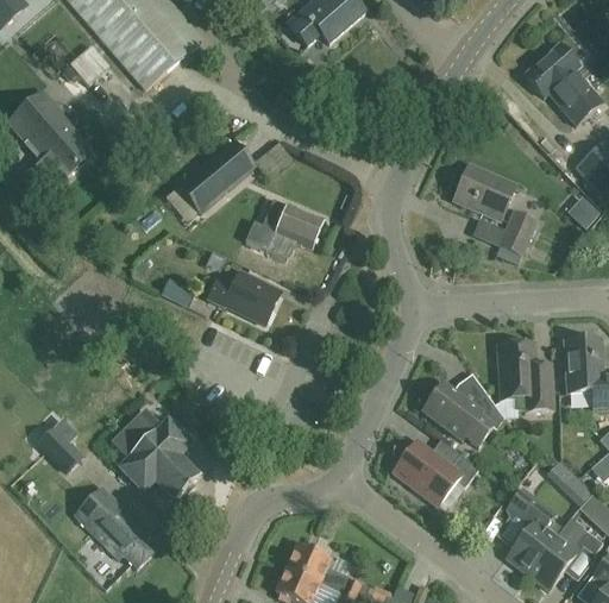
[(0,0),(0,11),(12,0),(0,0)]
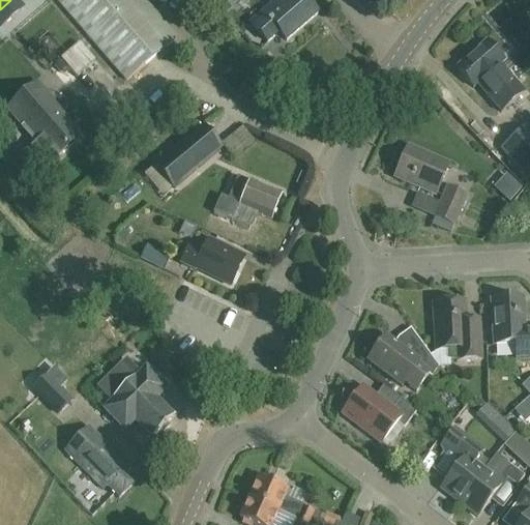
[(59,0),(126,76),(176,32),(147,0),(59,0)]
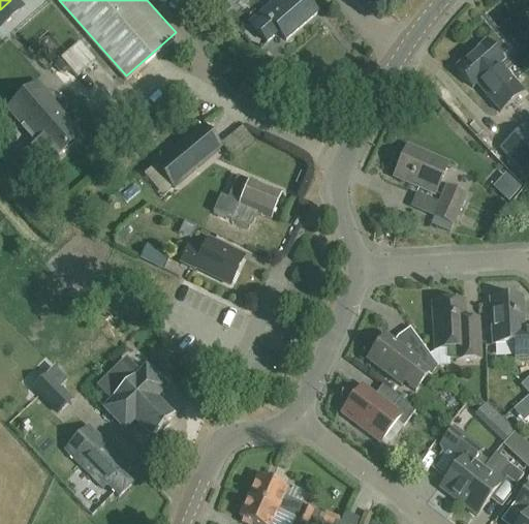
[(284,36),(285,35),(315,8),(308,0),(271,0),(260,9),(261,10),(250,20),(266,37),(277,28),(284,36)]
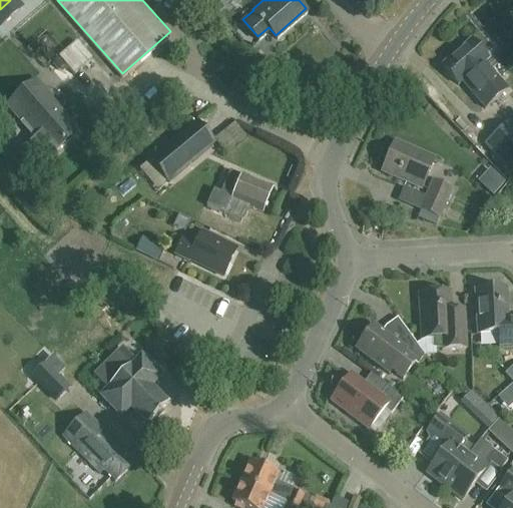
[(485,103),(505,84),(481,58),(486,54),(471,37),(443,62),(458,79),(461,76),(485,103)]
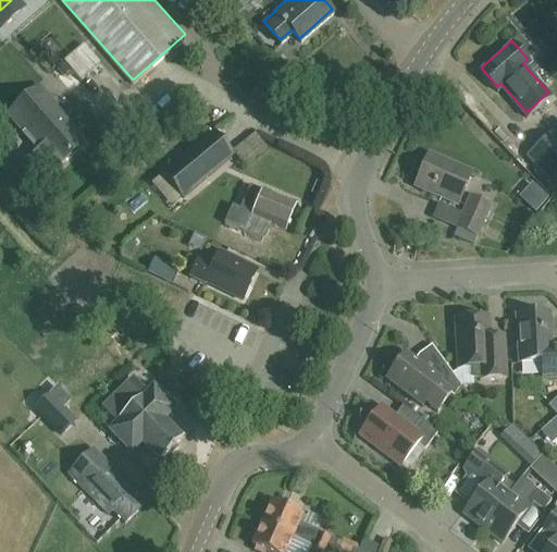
[(57,163),(85,138),(53,103),(56,101),(39,83),(8,111),(38,147),(40,145),(57,163)]
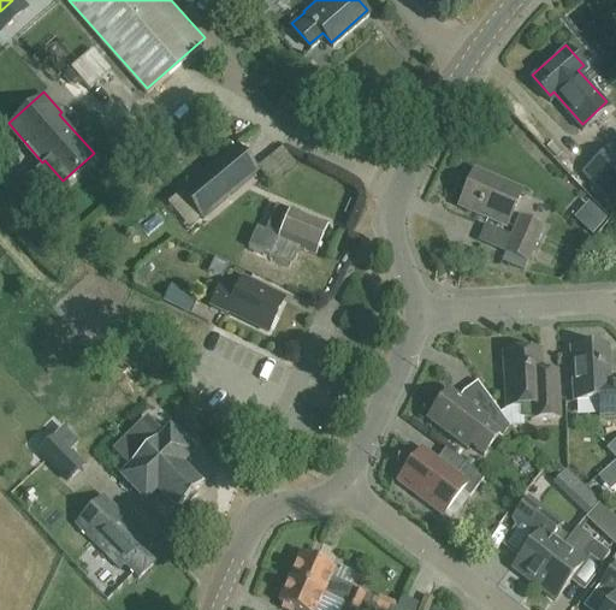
[(615,184),(615,140),(582,170),(605,195),(615,184)]
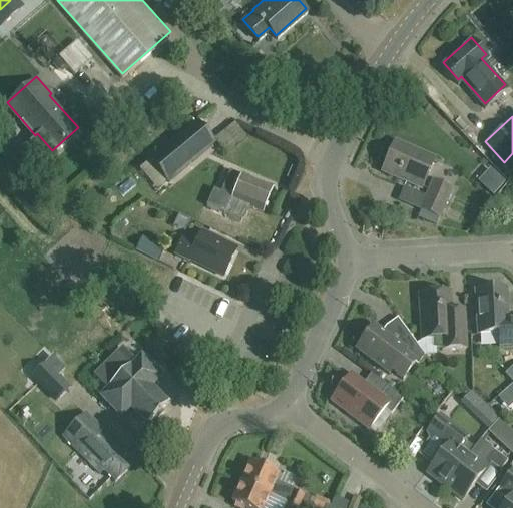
[(169,177),(212,140),(195,118),(150,155),(169,177)]
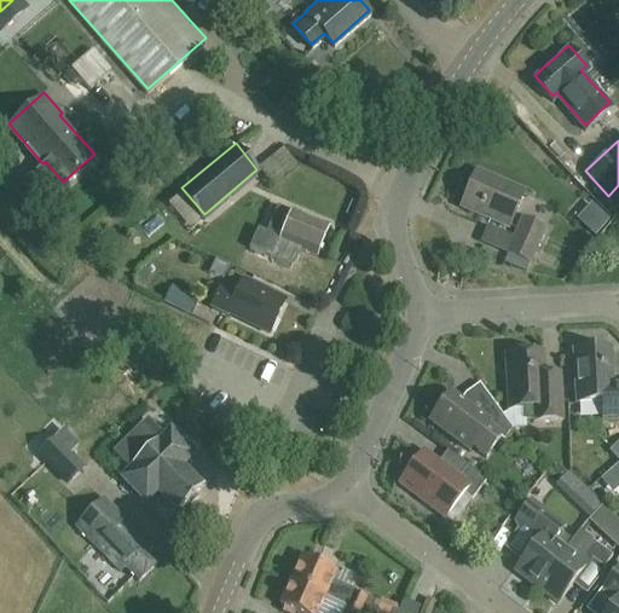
[(509,224),(524,188),(475,167),(460,202),(509,224)]
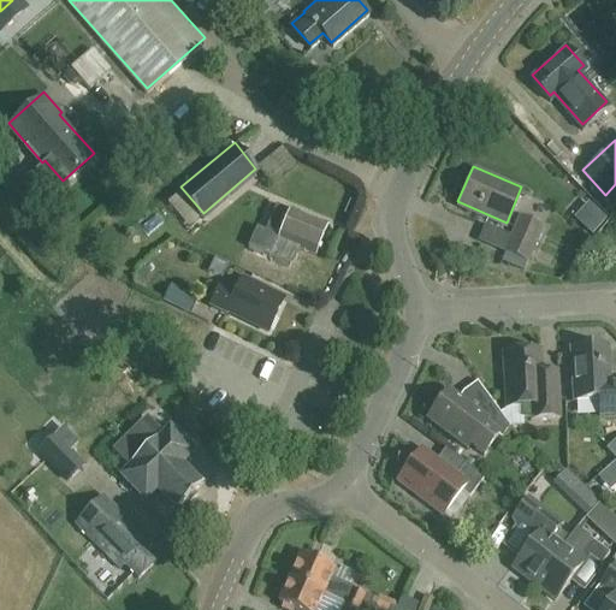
[(315,250),(327,221),(289,206),(289,207),(276,202),(265,227),(256,224),(248,243),(271,253),(278,235),(315,250)]
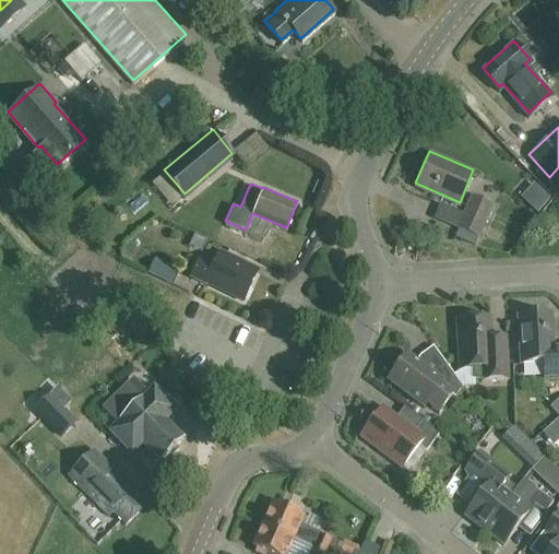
[(534,210),(547,196),(536,185),(523,199),(534,210)]
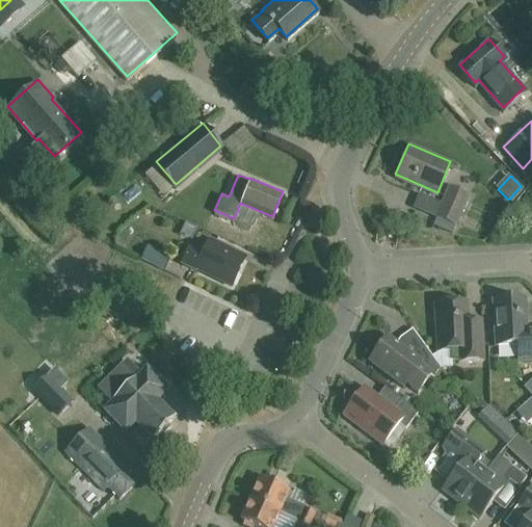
[(449,183),(435,214),(455,222),(468,191),(449,183)]
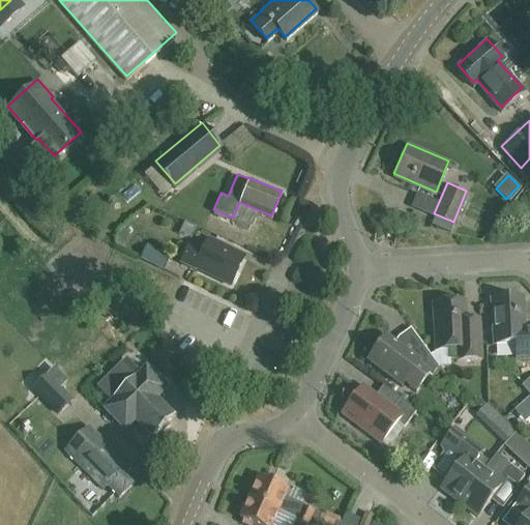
[(231,281),(243,253),(207,236),(202,245),(188,240),(180,260),(195,267),(196,265),(231,281)]
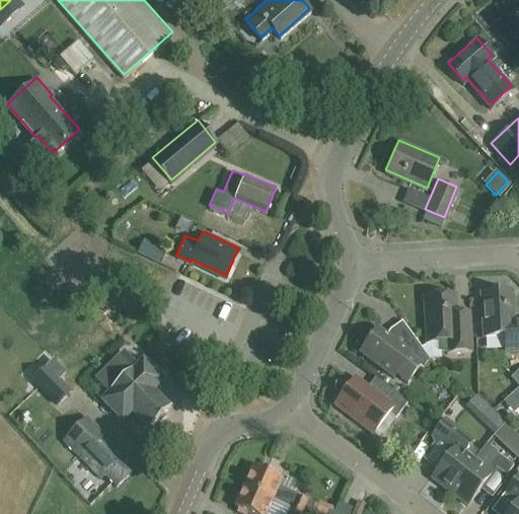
[(160,260),(166,247),(147,238),(141,250),(160,260)]
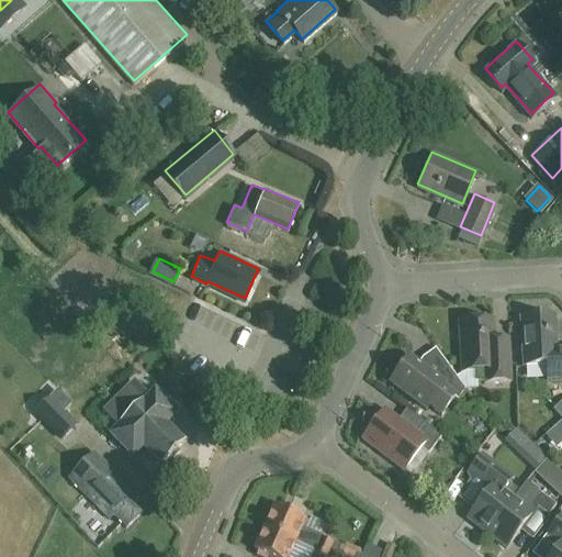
[(553,312),(520,314),(523,363),(544,360),(546,378),(561,376),(561,347),(555,348),(553,312)]
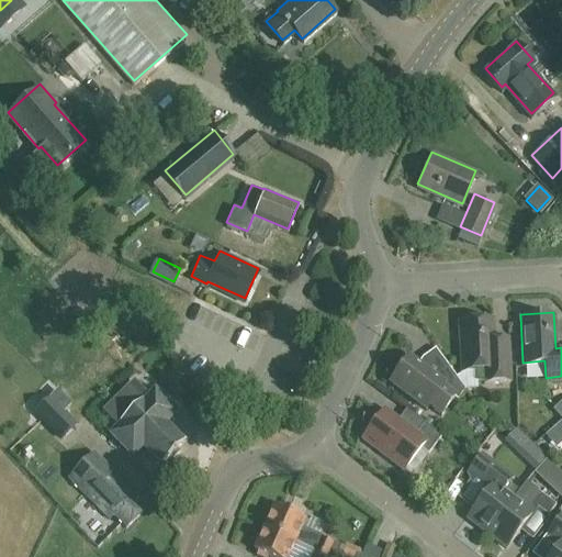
[(492,315),(459,318),(461,366),(467,365),(476,365),(476,376),(483,377),(483,379),(510,377),(508,344),(508,333),(493,334),(492,315)]
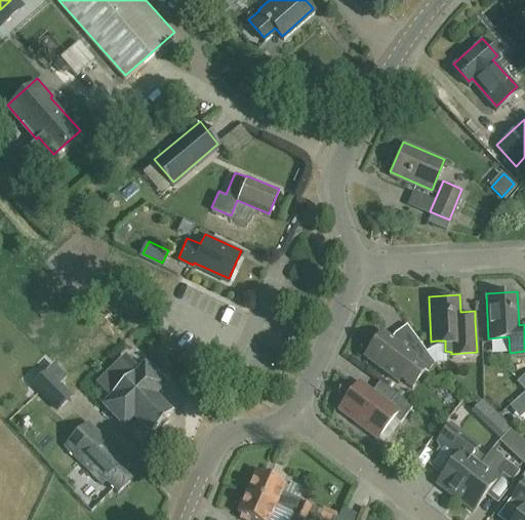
[(425,367),(427,369),(434,360),(417,337),(408,344),(405,348),(381,330),(364,353),(398,378),(400,375),(411,384),(425,367)]
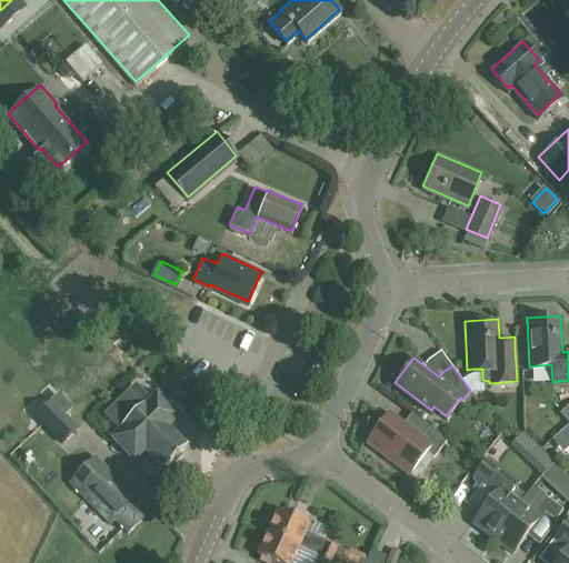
[(162,464),(170,456),(173,461),(181,453),(177,450),(185,442),(168,424),(179,413),(157,390),(150,396),(136,381),(105,411),(119,426),(110,434),(132,458),(145,446),(162,464)]
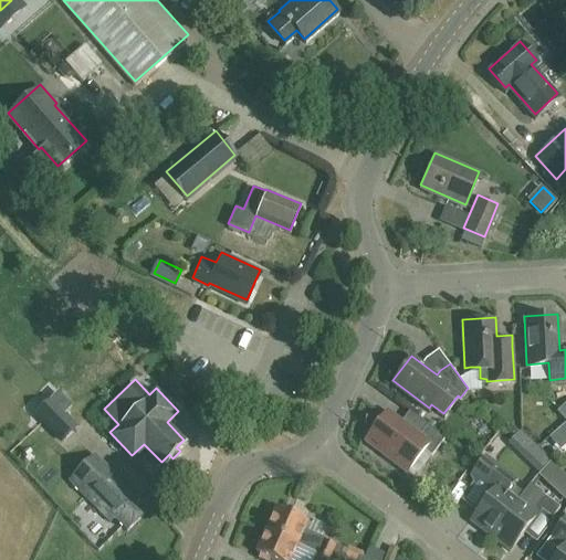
[(55,392),(35,412),(62,439),(75,425),(73,423),(61,411),(67,404),(55,392)]
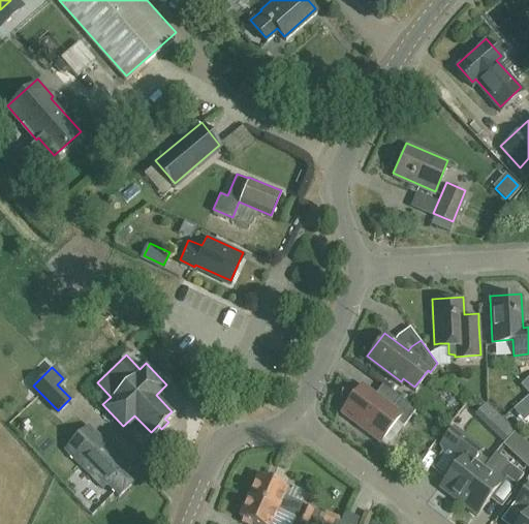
[(343,409),(379,437),(396,417),(403,423),(415,406),(399,394),(391,404),(363,383),(343,409)]
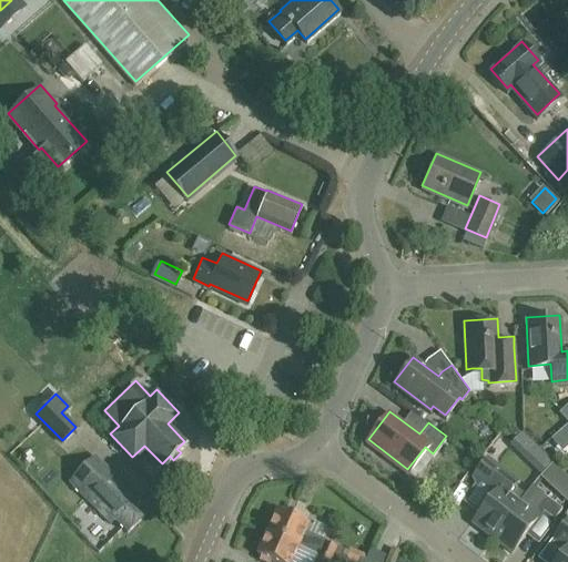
[(134,500),(140,494),(109,465),(108,466),(94,452),(68,479),(109,520),(113,515),(127,529),(145,511),(134,500)]
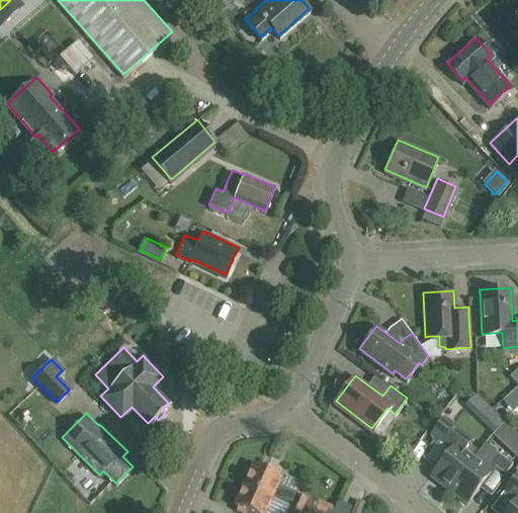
[(450,446),(430,473),(448,487),(472,454),(473,454),(479,447),(478,446),(477,448),(467,441),(471,435),(443,414),(430,431),(450,446)]
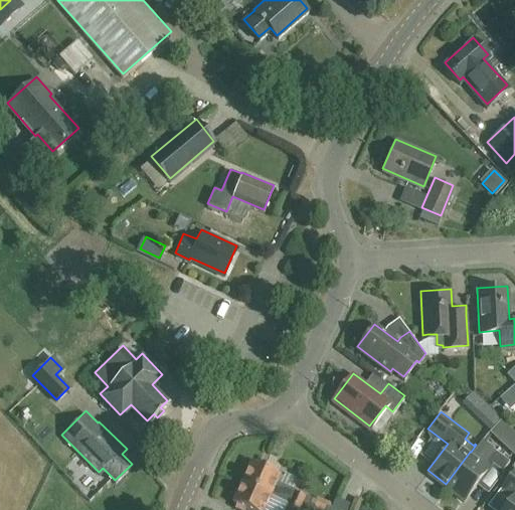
[(470,452),(446,484),(464,498),(476,482),(488,466),(492,461),(502,468),(509,458),(492,445),(482,438),(476,445),(471,452),(470,452)]
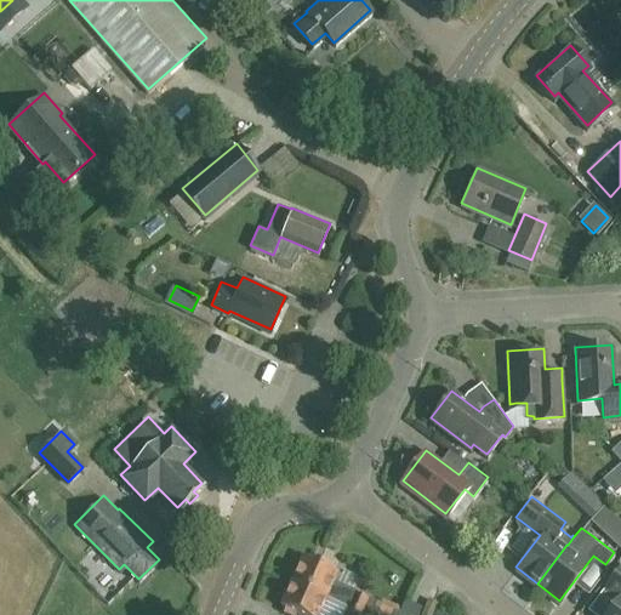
[(325,594),(349,605),(360,610),(366,597),(355,591),(357,590),(332,579),(336,570),(317,562),(318,558),(307,553),(306,557),(302,554),(291,579),(325,594)]
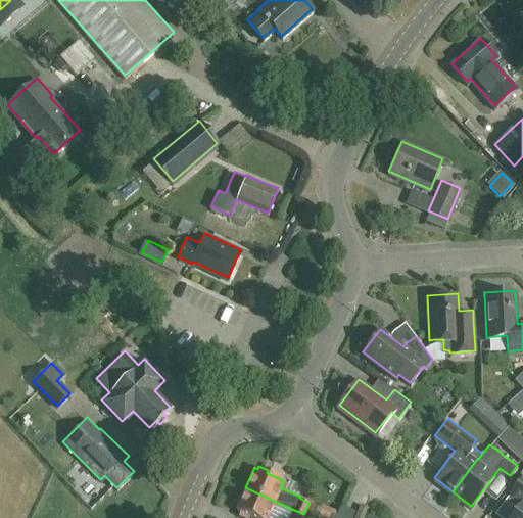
[(508,517),(522,517),(522,477),(511,495),(520,502),(508,517)]
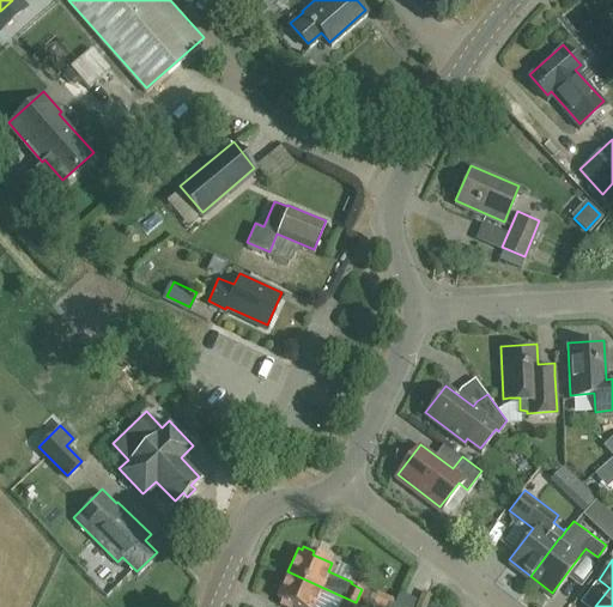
[(287,571),(277,596),(302,606),(311,606),(321,587),(287,571)]
